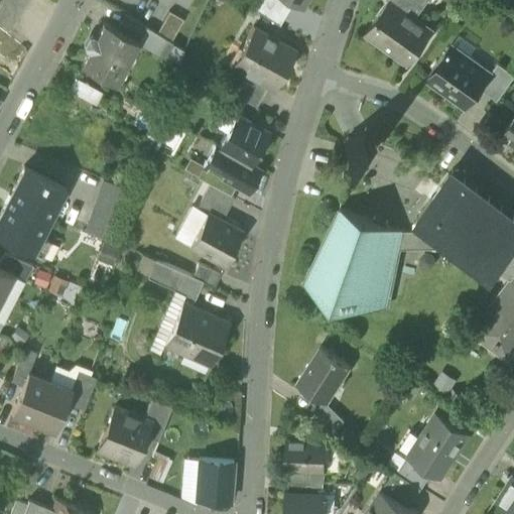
[(0,4),(0,22),(10,32),(32,0),(2,0),(2,2),(0,4)]
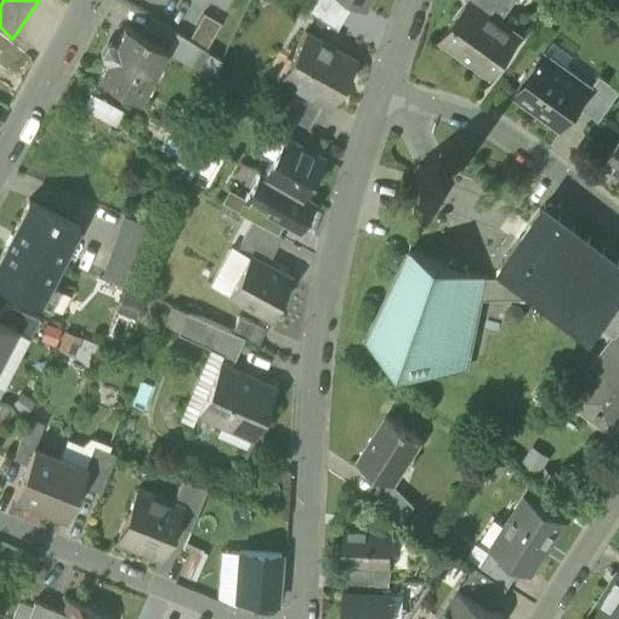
[(318,0),(311,13),(339,32),(357,3),(353,0),(318,0)]
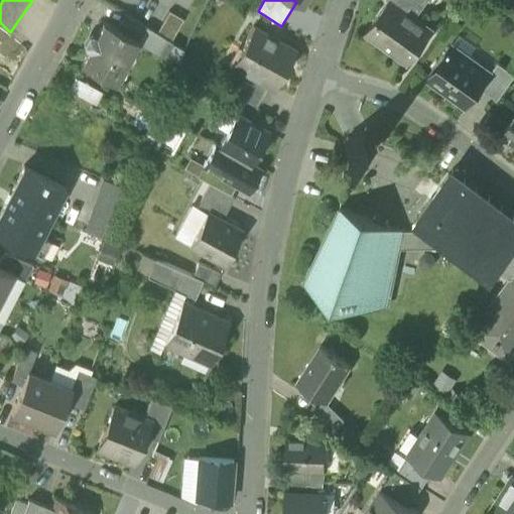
[(391,0),(389,3),(390,4),(393,1),(417,19),(430,0),(391,0)]
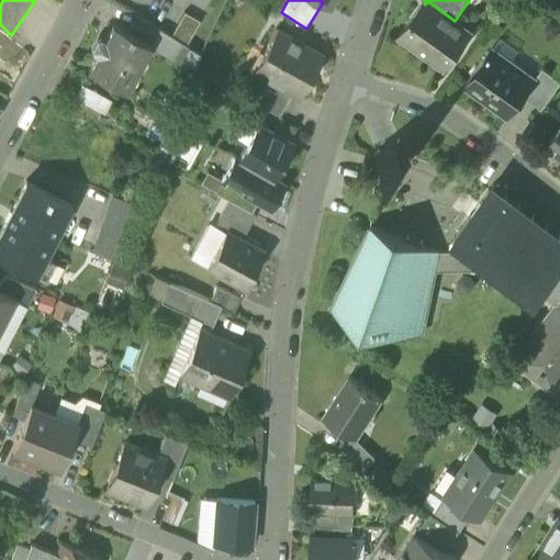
[(473,34),(455,21),(428,1),(425,4),(401,38),(447,71),(473,34)]
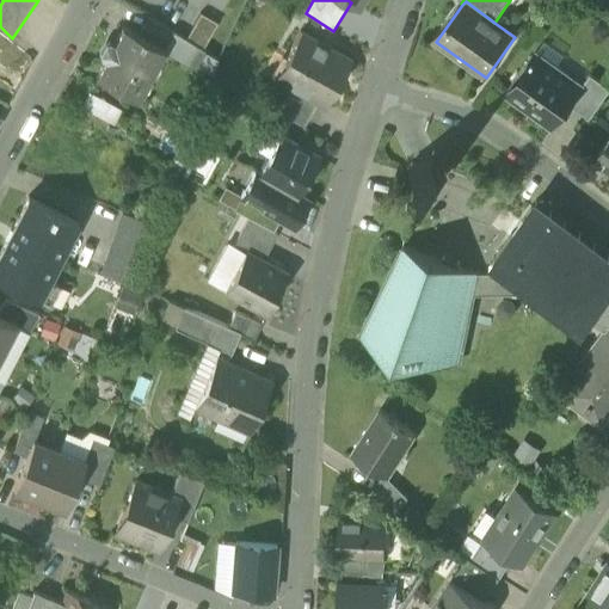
[(186,42),(203,53),(220,25),(202,16),(186,42)]
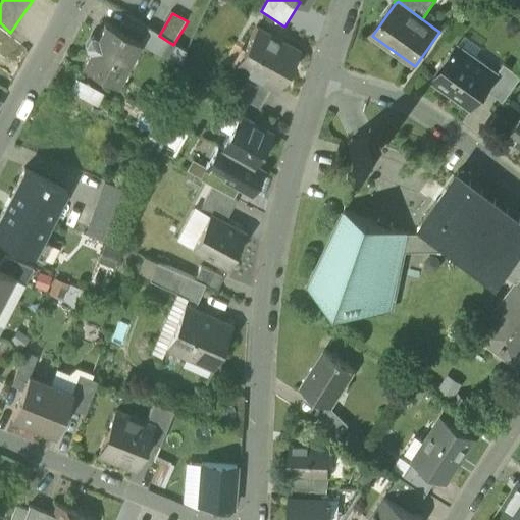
[(142,46),(168,61),(176,47),(173,45),(159,36),(128,17),(120,31),(143,43),(142,46)]
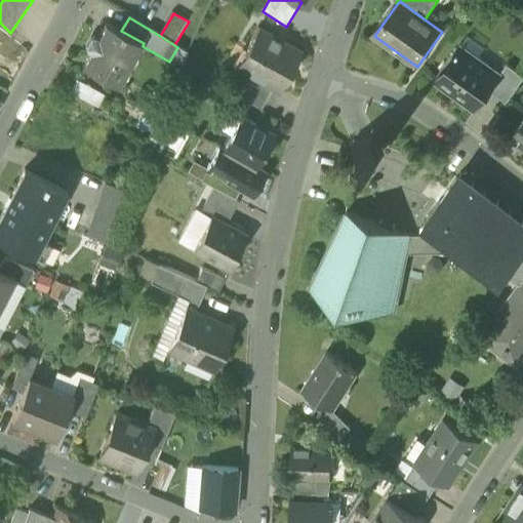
[(84,67),(120,86),(143,46),(144,43),(121,31),(108,24),(84,67)]
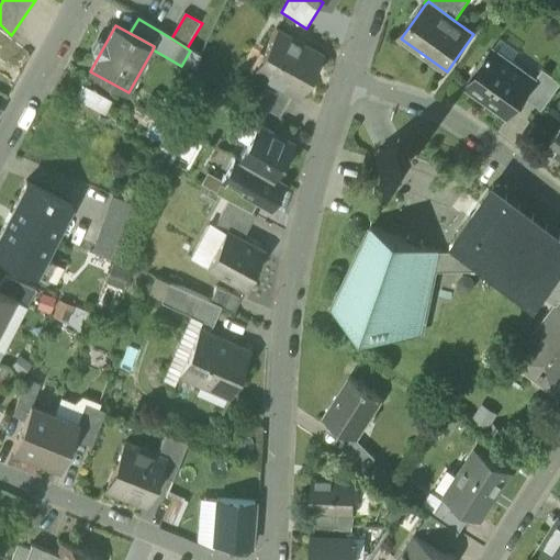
[(294,96),(301,99),(325,57),(278,31),(262,57),(266,59),(257,74),(271,82),(294,96)]
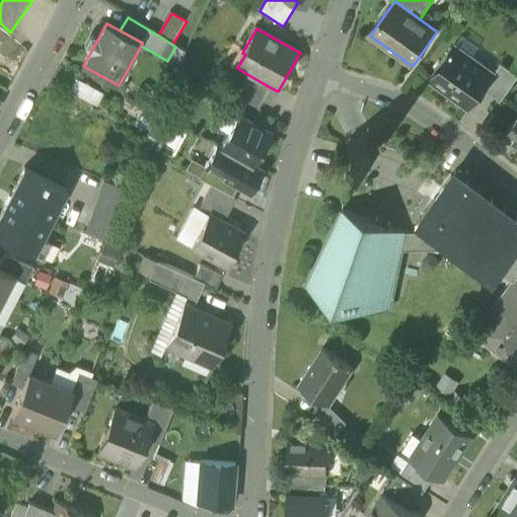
[(470,63),(474,58),(457,46),(454,52),(470,63)]
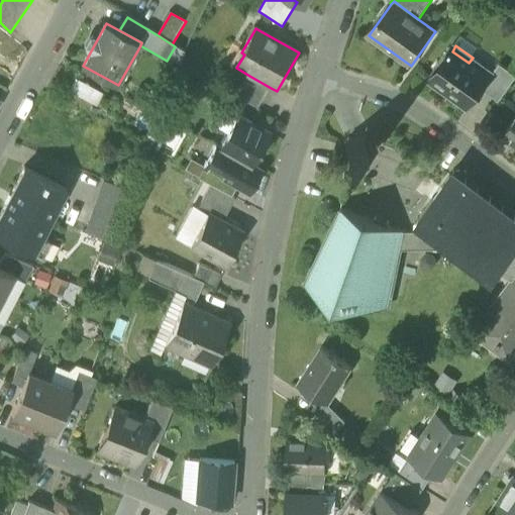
[(429,83),(469,111),(484,90),(496,75),(495,74),(473,58),(469,63),(452,52),(429,83)]
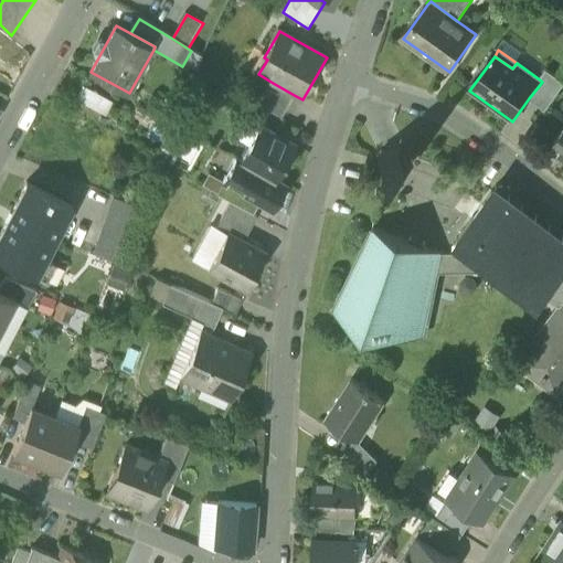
[(529,98),(546,112),(562,89),(562,82),(548,71),(541,81),(542,82),(529,98)]
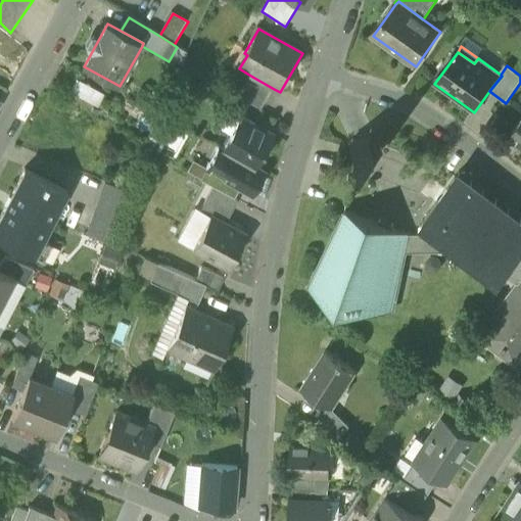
[(73,87),(102,103),(109,90),(80,75),(73,87)]
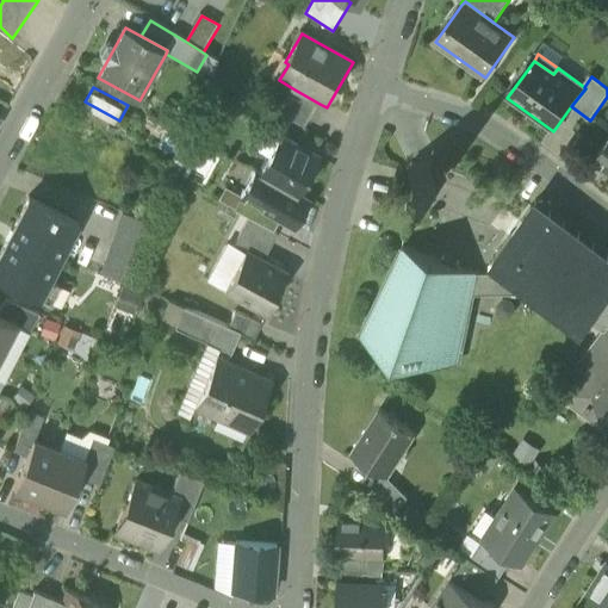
[(280,115),(305,128),(320,104),(295,90),(280,115)]
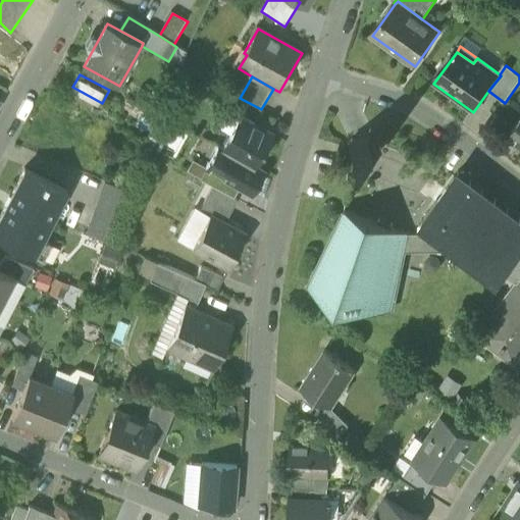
[(232,132),(241,117),(231,112),(222,130),(232,132)]
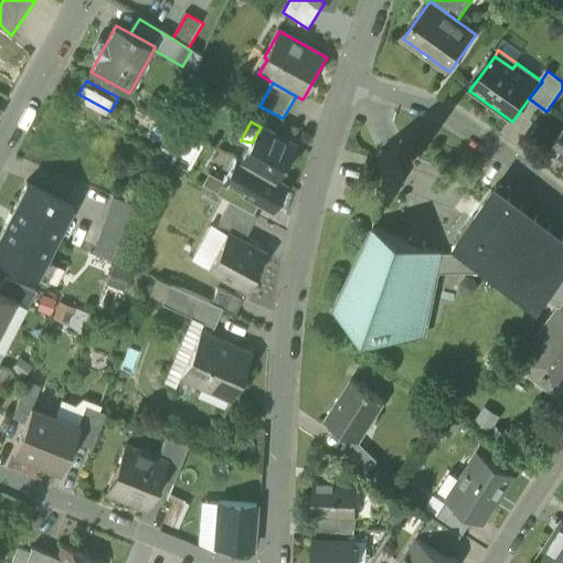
[(252,142),(241,161),(241,162),(276,181),(295,147),(261,127),(252,142)]
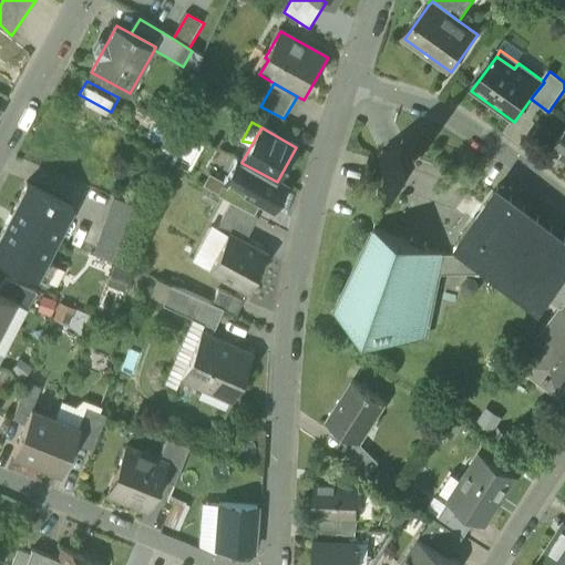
[(564,133),(553,150),(564,157),(564,133)]
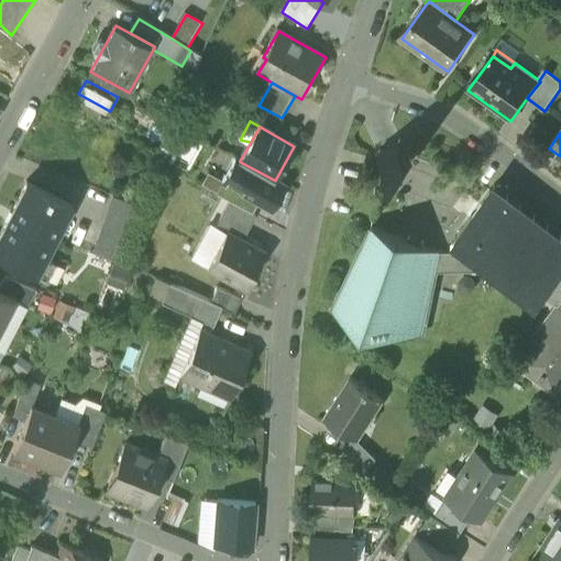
[(286,187),(275,180),(240,162),(240,161),(235,158),(223,182),(226,183),(261,202),(274,210),(286,187)]
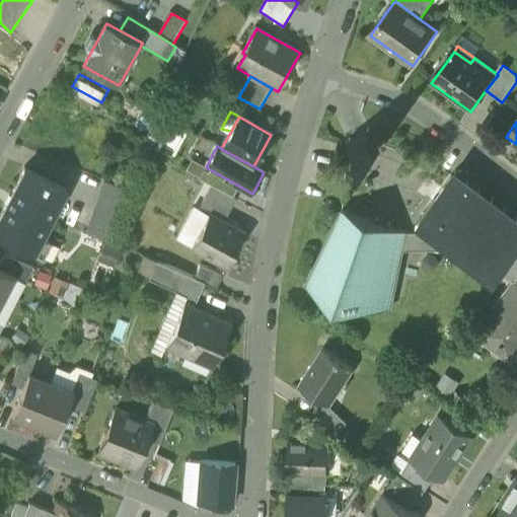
[(201,180),(213,187),(233,198),(240,187),(208,168),(201,180)]
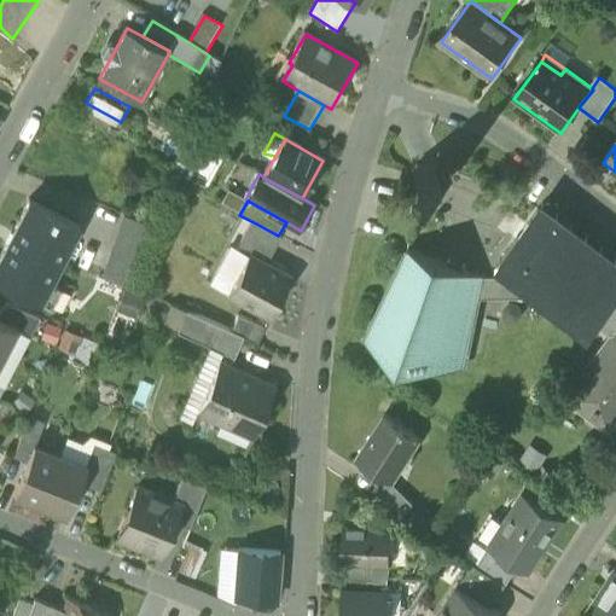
[(0,283),(40,303),(41,302),(50,285),(70,244),(64,240),(73,224),(32,202),(0,261),(0,283)]
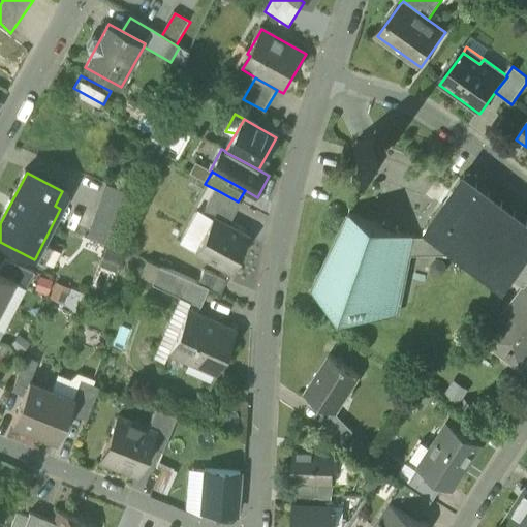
[(526,223),(465,177),(463,180),(526,228),(526,223)]
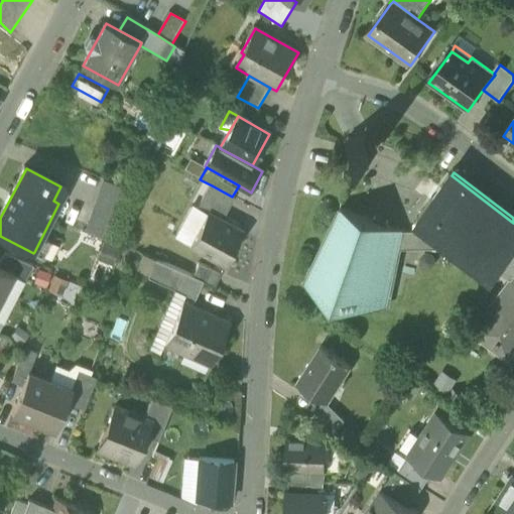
[(513,223),(452,175),(421,214),(438,227),(456,240),(497,272),(498,271),(513,249),(513,223)]
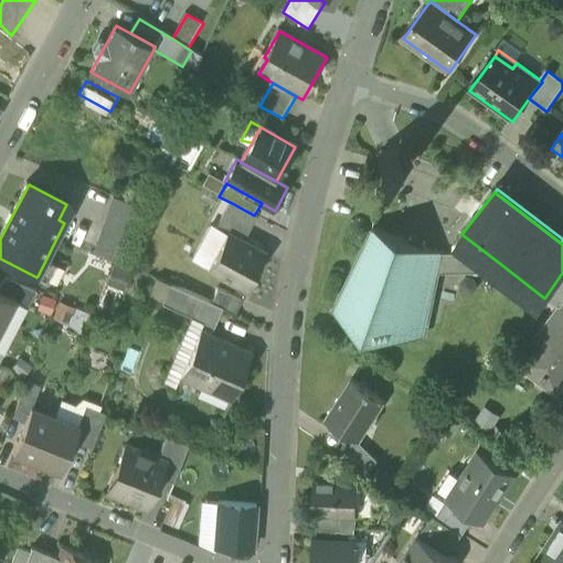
[(96,256),(119,265),(139,209),(116,199),(96,256)]
